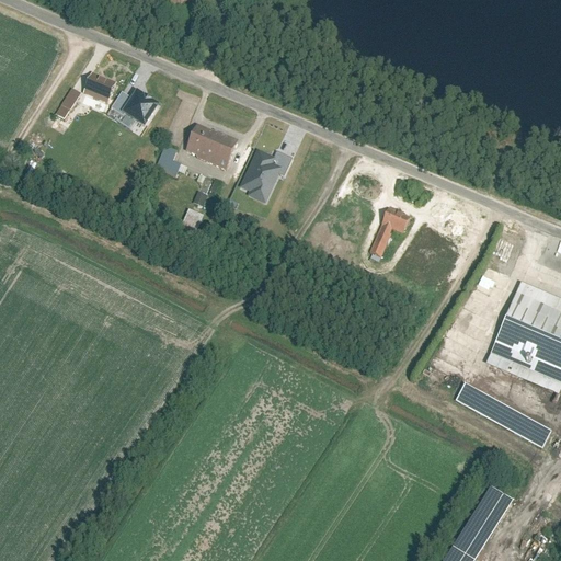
[(93,81),(86,99),(110,110),(117,91),(93,81)]
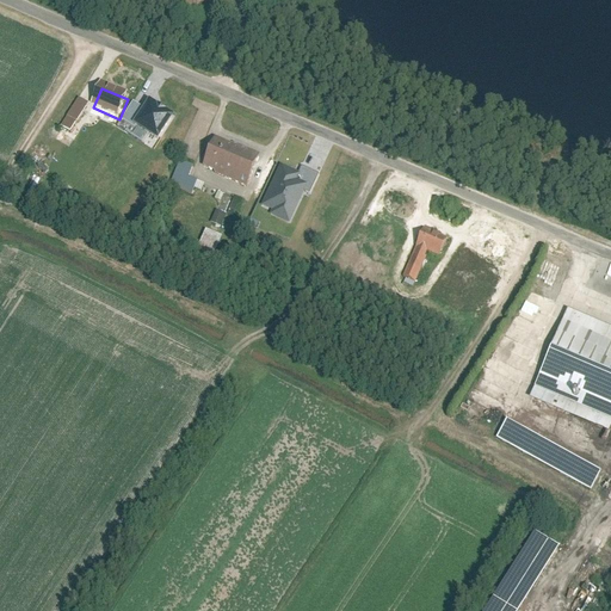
[(73,134),(90,105),(79,99),(62,128),(73,134)]
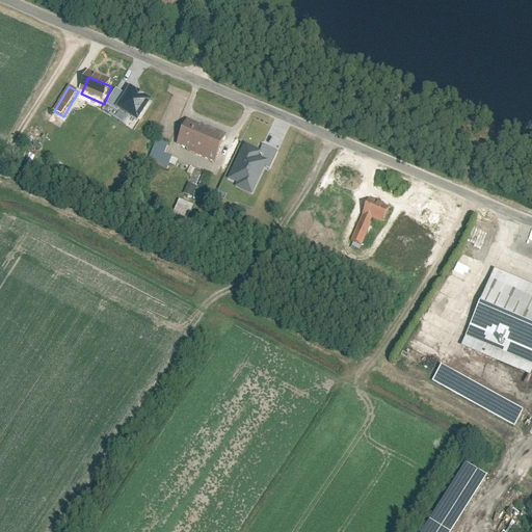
[(128,91),(118,108),(139,121),(150,104),(128,91)]
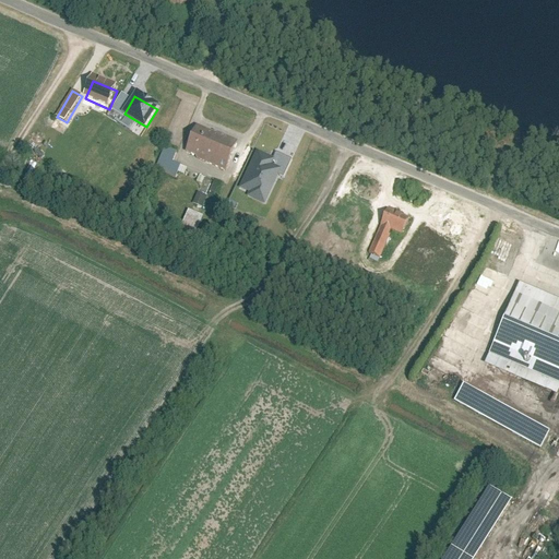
[(224,171),(239,141),(198,125),(183,152),(224,171)]
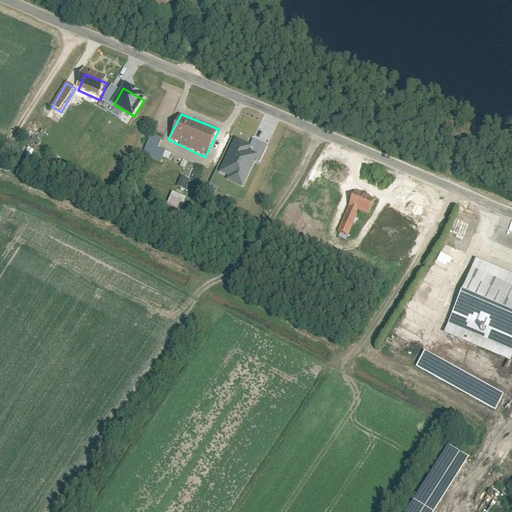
[(162,140),(150,135),(141,155),(160,163),(165,151),(158,149),(162,140)]
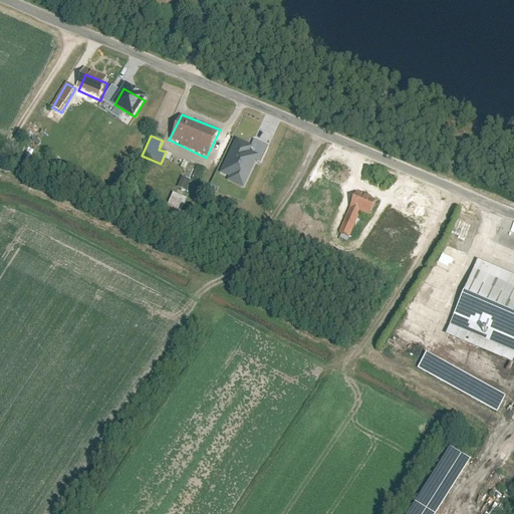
[(261,166),(269,149),(253,142),(249,150),(237,144),(222,176),(231,181),(233,177),(247,183),(256,164),(261,166)]
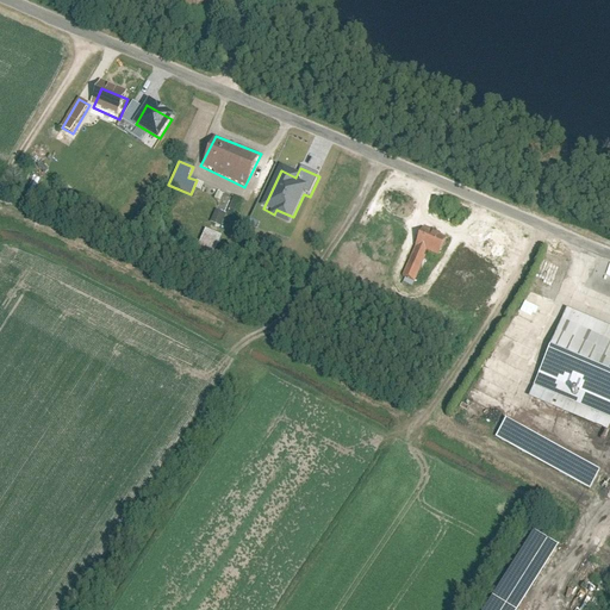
[(447,238),(425,229),(408,271),(421,275),(430,253),(439,256),(447,238)]
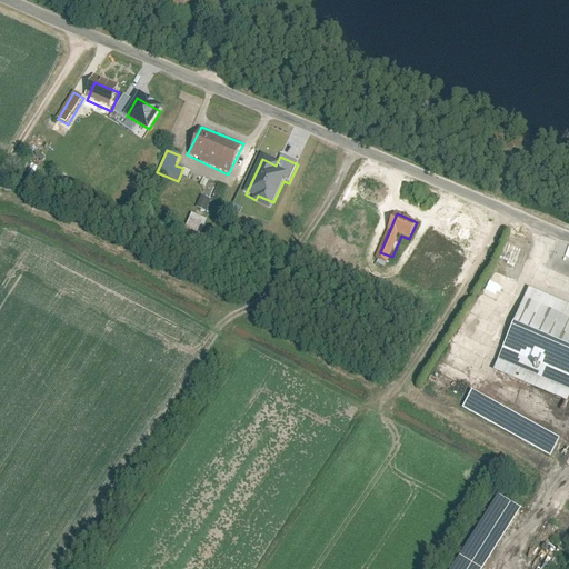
[(207,222),(191,216),(185,231),(199,238),(207,222)]
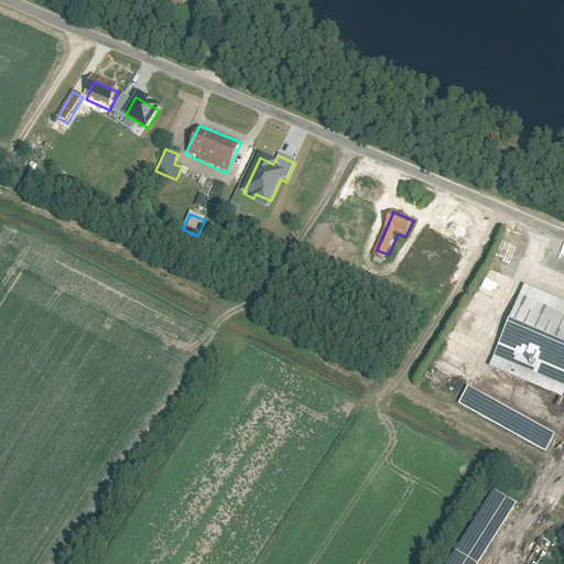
[(563,300),(522,283),(491,361),(563,390),(563,300)]
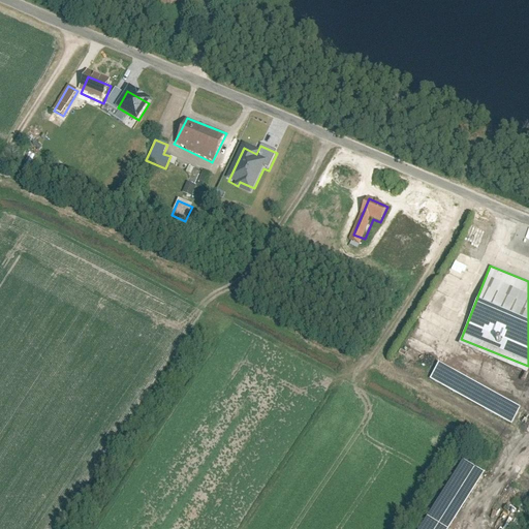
[(522,409),(438,363),(429,380),(512,426),(522,409)]
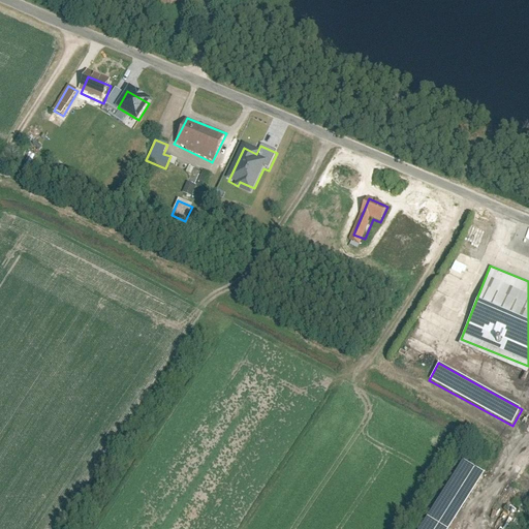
[(446,528),(484,470),(464,459),(418,528),(446,528)]
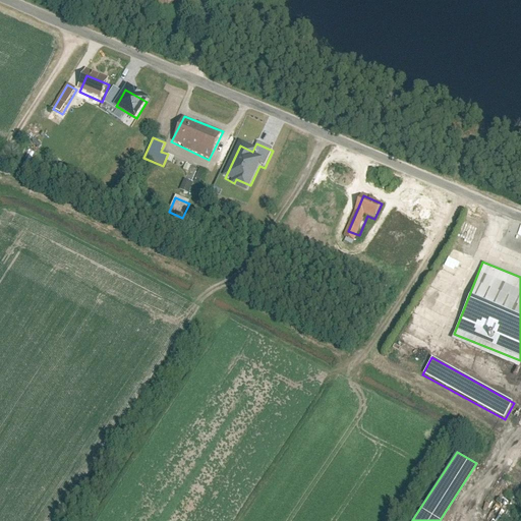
All buildings are outlined.
